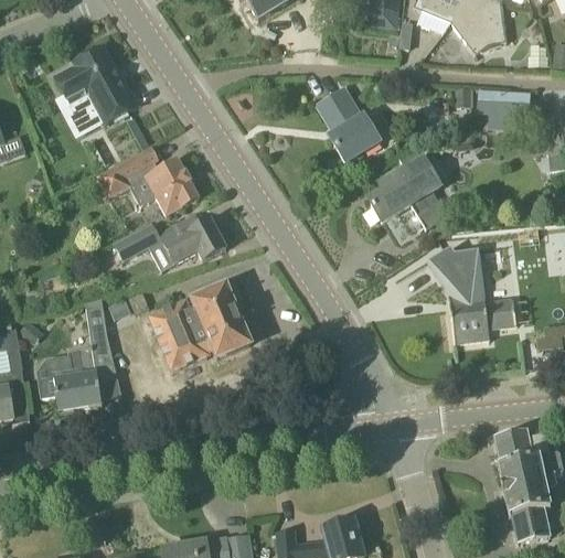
[(246,0),(258,19),(290,0),(246,0)]
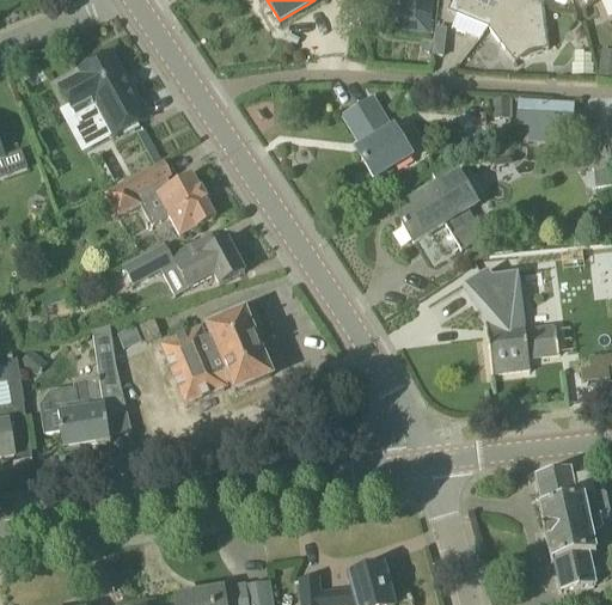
[(488,24),(507,0),(451,0),(448,6),(488,24)]
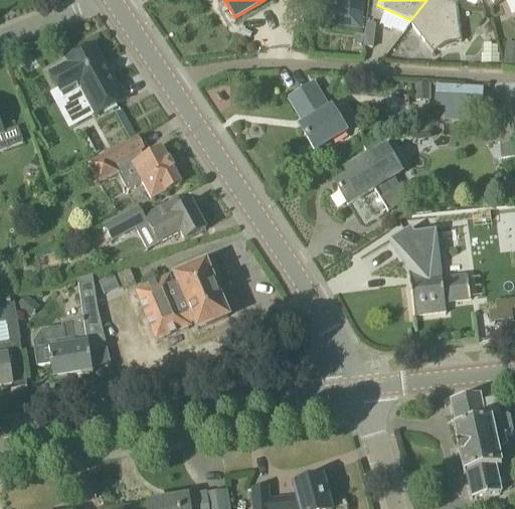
[(434,49),(445,41),(448,39),(462,38),(457,1),(450,0),(426,0),(410,20),(434,49)]
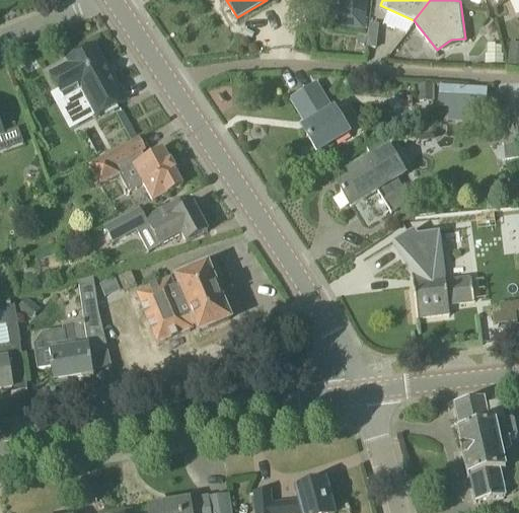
[(378,19),(368,18),(367,43),(377,43),(378,19)]
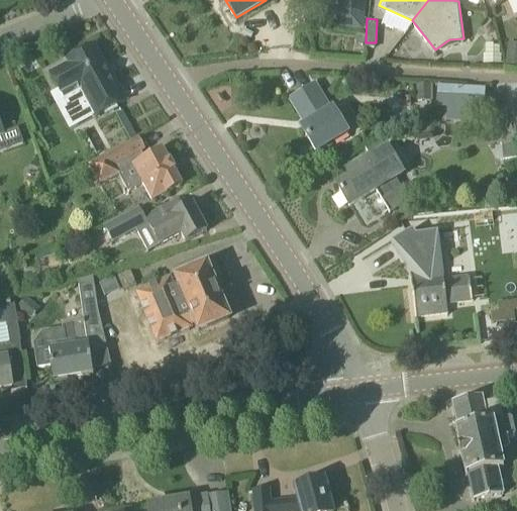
[(516,38),(508,37),(505,61),(516,61),(516,38)]
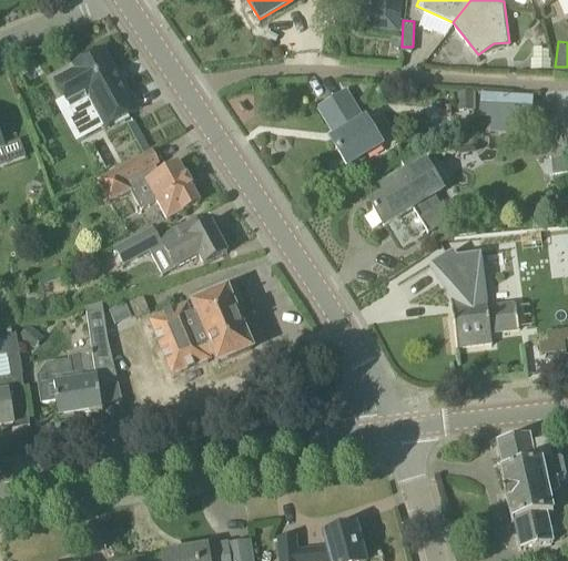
[(124,91),(114,72),(118,71),(103,46),(72,62),(74,65),(54,77),(68,100),(85,90),(103,124),(138,106),(129,89),(124,91)]
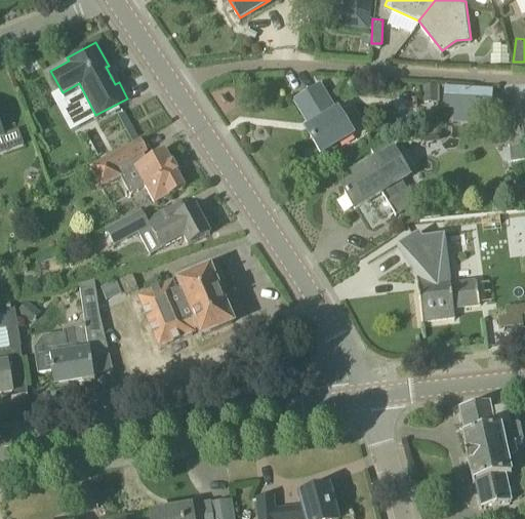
[(422,81),(422,95),(435,95),(436,81),(422,81)]
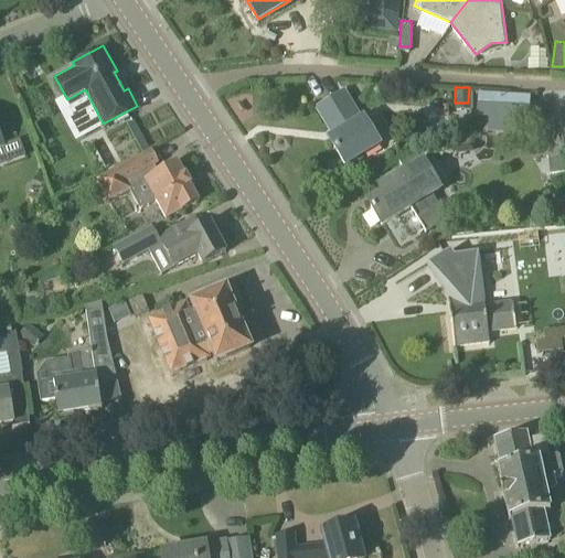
[(361,116),(343,88),(318,104),(334,132),(329,136),(345,161),(380,140),(363,115),(361,116)]
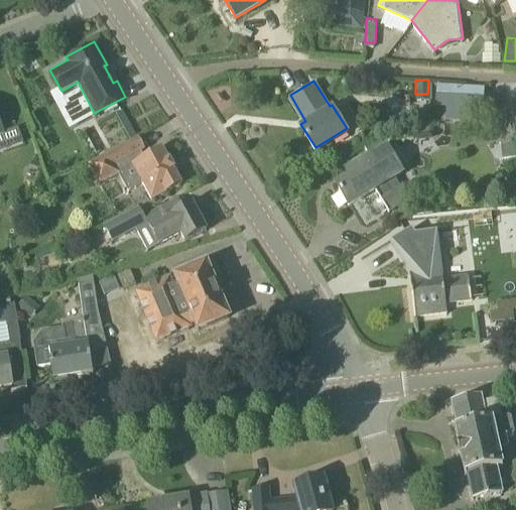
[(436,111),(481,114),(482,106),(483,86),(438,83),(436,103),(436,111)]
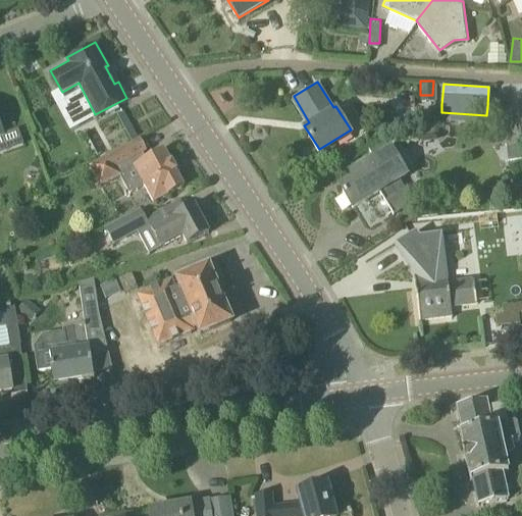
[(509,142),(521,141),(517,107),(506,108),(507,126),(508,129),(509,142)]
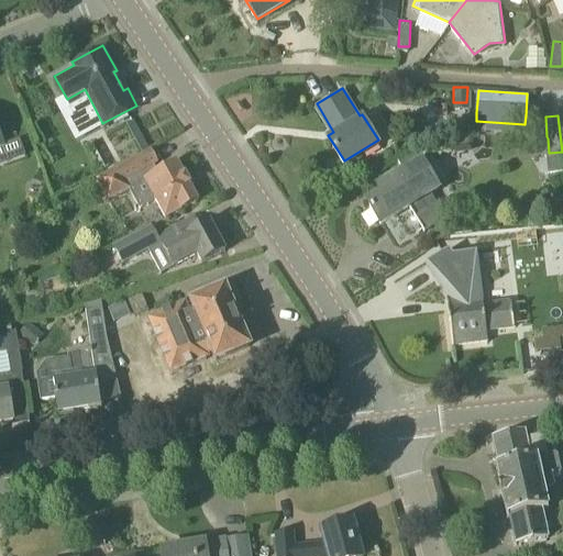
[(157,169),(153,162),(157,159),(150,146),(131,156),(96,174),(108,197),(129,186),(140,204),(156,196),(165,213),(198,197),(189,180),(190,179),(186,170),(184,170),(177,158),(157,169)]
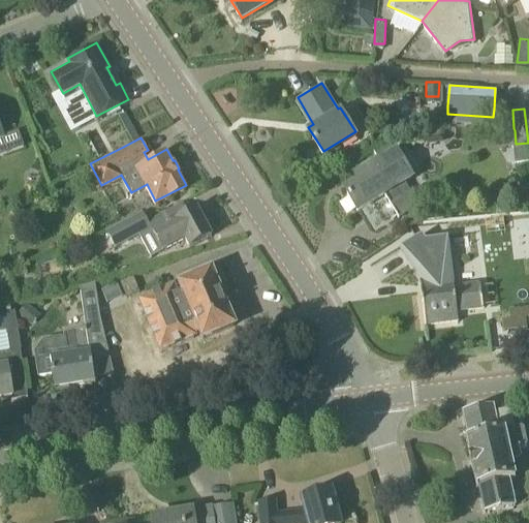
[(397,146),(379,157),(362,167),(366,174),(345,187),(358,207),(383,190),(398,213),(418,201),(411,188),(410,189),(405,180),(414,175),(397,146)]
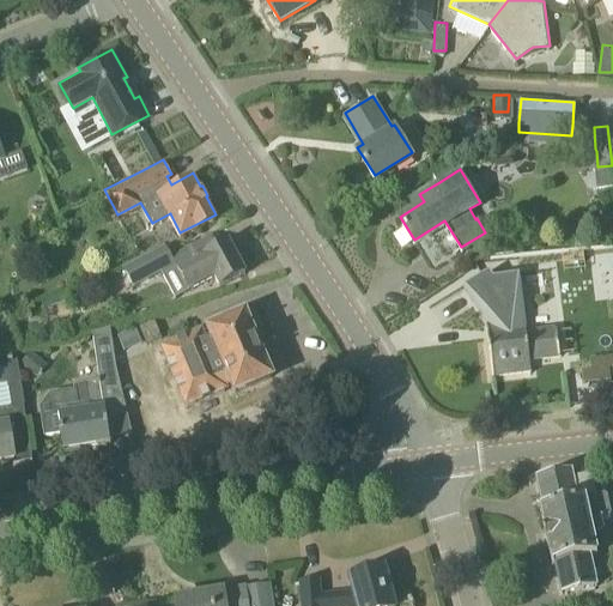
[(217,244),(210,232),(170,253),(173,258),(188,285),(189,286),(214,273),(220,283),(246,268),(229,238),(217,244)]
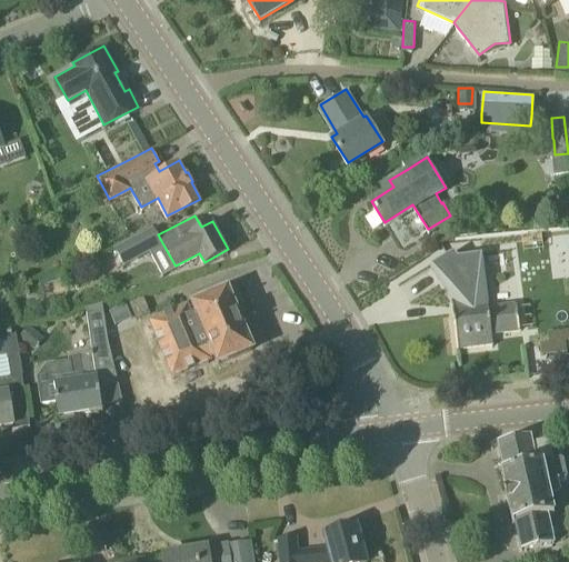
[(552,256),(568,256),(568,229),(553,229),(552,256)]
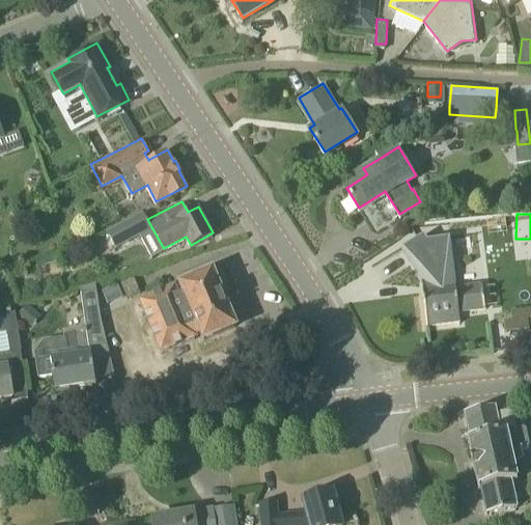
[(402,244),(417,268),(422,278),(421,279),(426,325),(428,325),(427,322),(458,319),(458,322),(459,322),(458,308),(487,304),(487,303),(484,303),(482,282),(455,285),(447,272),(451,269),(453,268),(450,232),(427,235),(425,230),(402,244)]
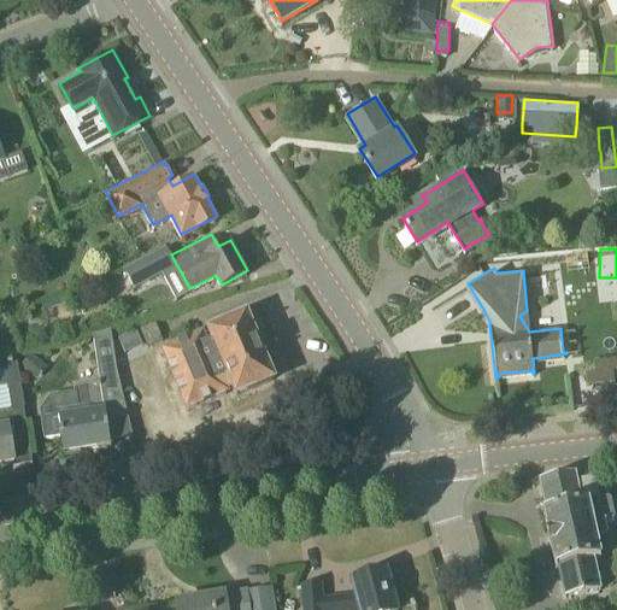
[(236,391),(272,375),(277,370),(271,357),(265,357),(254,332),(258,326),(253,314),(246,312),(163,347),(187,405),(227,388),(225,385),(233,382),(236,391)]
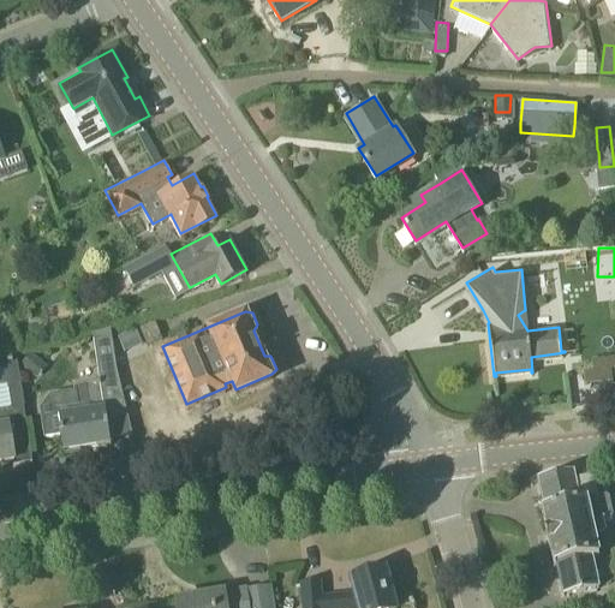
[(63,335),(57,321),(40,326),(45,341),(63,335)]
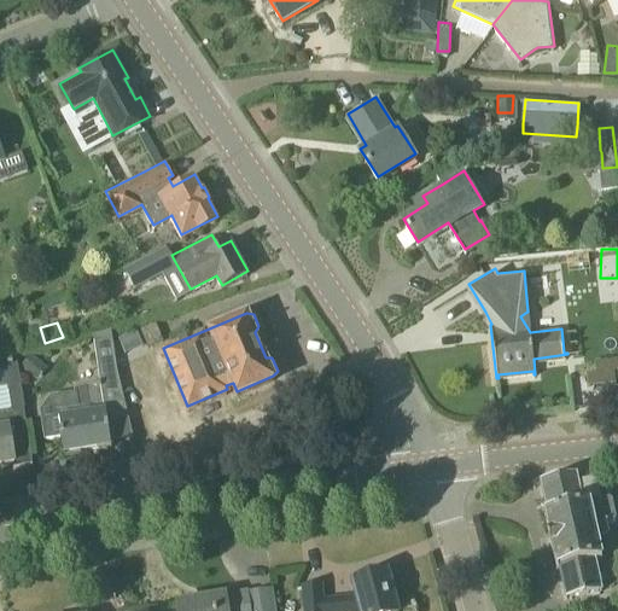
[(79,411),(40,417),(42,432),(60,430),(64,451),(65,451),(65,448),(97,443),(97,444),(111,442),(106,408),(126,405),(117,368),(110,326),(93,331),(94,338),(93,338),(99,372),(100,379),(87,382),(87,384),(75,385),(79,411)]
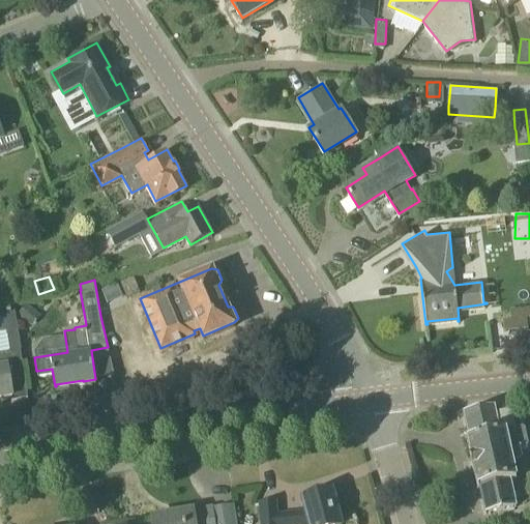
[(18,311),(29,319),(37,309),(27,300),(18,311)]
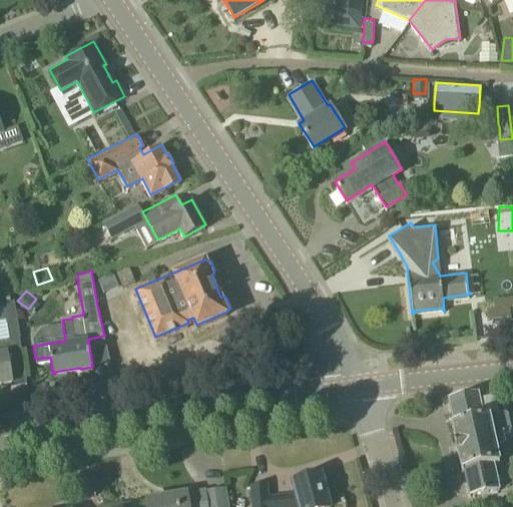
[(27,382),(19,335),(17,315),(7,317),(9,337),(0,338),(0,382),(1,382),(1,386),(2,386),(2,381),(24,378),(25,382),(27,382)]
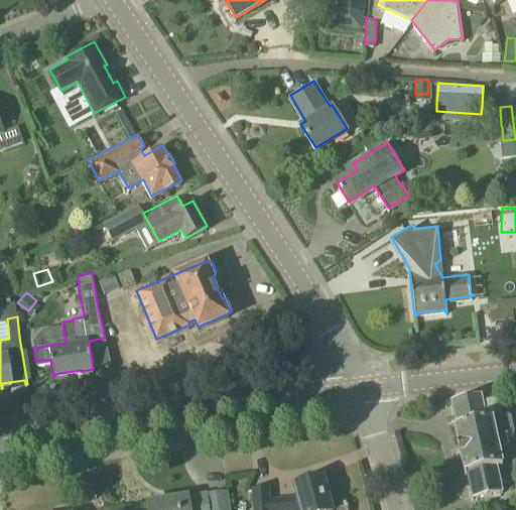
[(482,398),(481,393),(481,392),(452,398),(457,424),(455,424),(459,442),(458,442),(460,453),(499,443),(499,445),(506,443),(504,433),(511,432),(513,429),(510,415),(508,413),(502,415),(497,395),(482,398)]
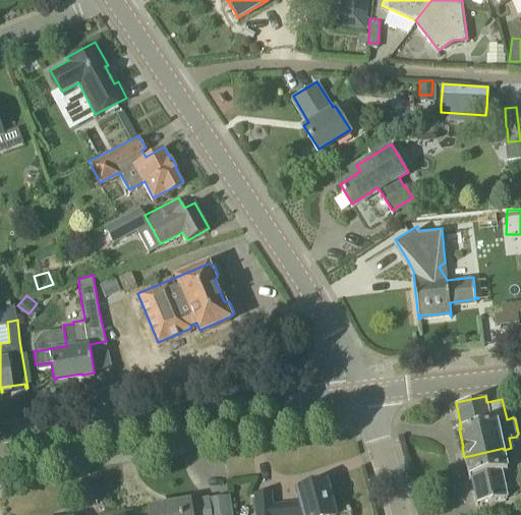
[(503,450),(504,450),(504,448),(464,457),(465,457),(469,475),(471,474),(477,501),(507,494),(501,468),(506,467),(503,450)]
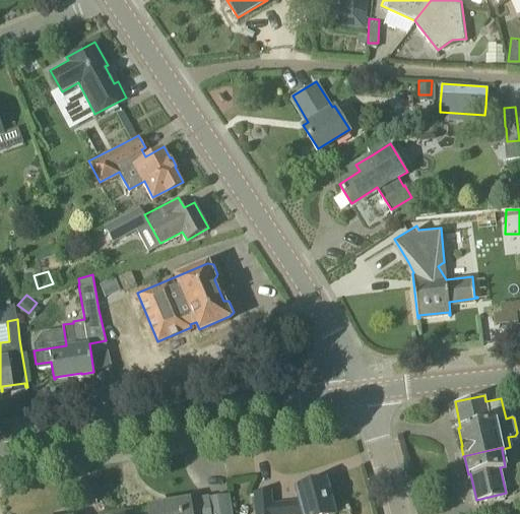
[(327,482),(325,476),(296,485),(300,499),(272,501),(270,489),(271,489),(271,487),(253,489),(253,491),(255,491),(257,513),(275,513),(303,512),(303,513),(331,513),(335,513),(330,493),(333,492),(330,480),(327,482)]
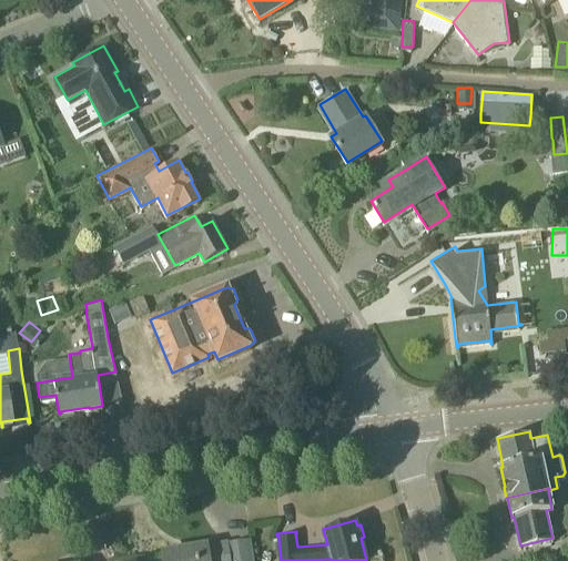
[(230,560),(226,541),(162,551),(163,560),(230,560)]
